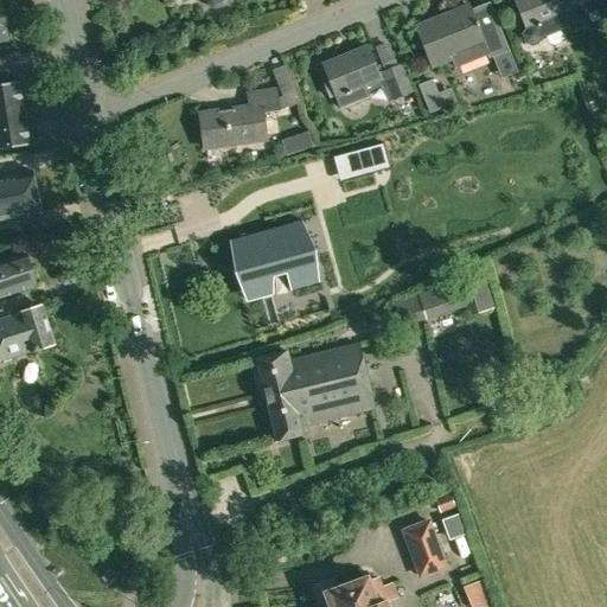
[(525,43),(532,45),(537,43),(541,37),(561,29),(556,18),(566,13),(568,21),(587,14),(590,23),(595,20),(600,32),(606,29),(606,0),(513,0),(525,27),(522,34),(525,43)]
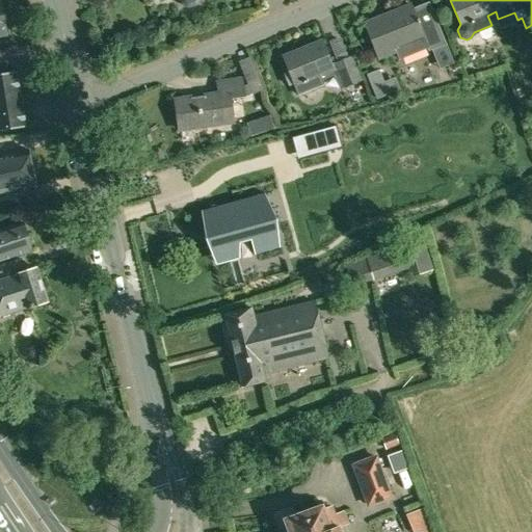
[(410,5),(363,25),(377,59),(396,52),(399,59),(427,48),(428,51),(431,50),(446,44),(429,1),(411,8),(410,5)]
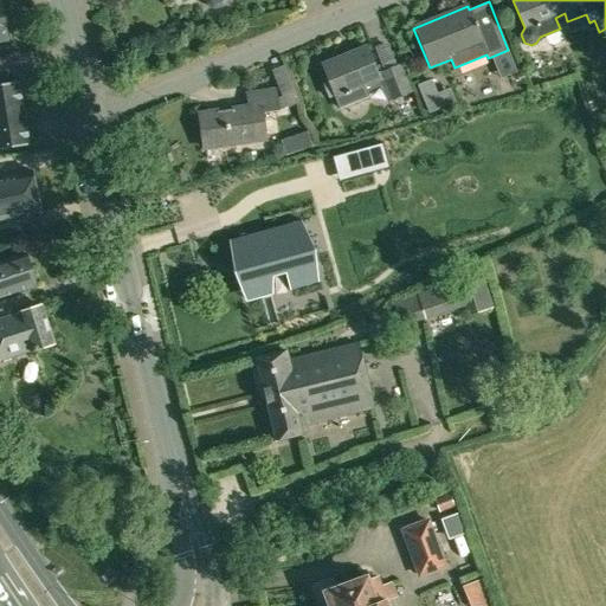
[(334,96),(339,109),(367,97),(363,89),(379,82),(387,102),(407,95),(397,68),(378,75),(366,47),(321,65),(328,81),(323,83),(329,97),(334,96)]
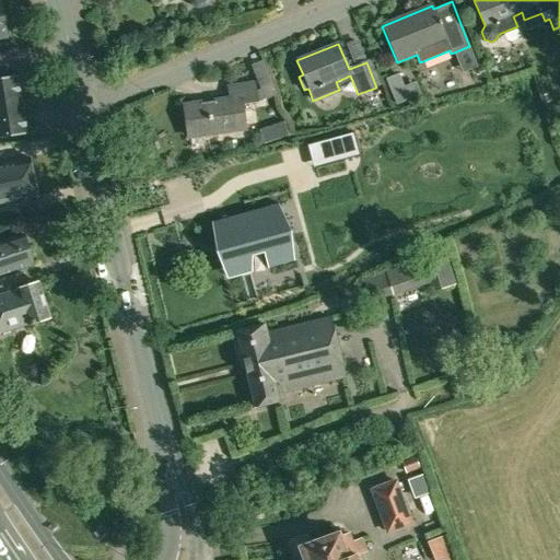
[(385,78),(396,104),(421,94),(416,81),(404,85),(399,72),(385,78)]
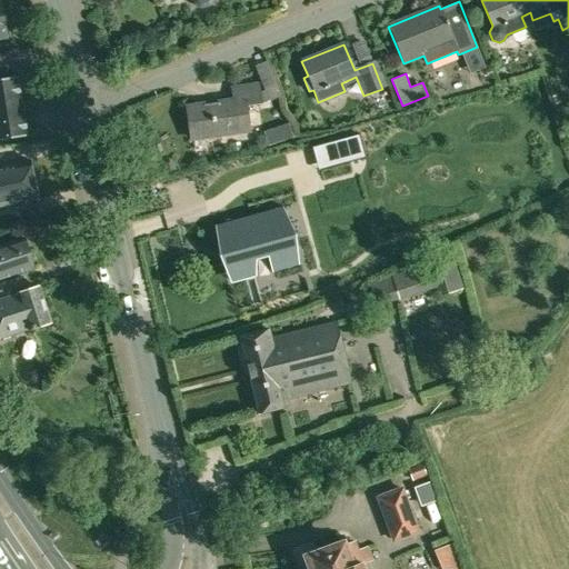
[(0,137),(26,132),(17,77),(0,79),(0,137)]
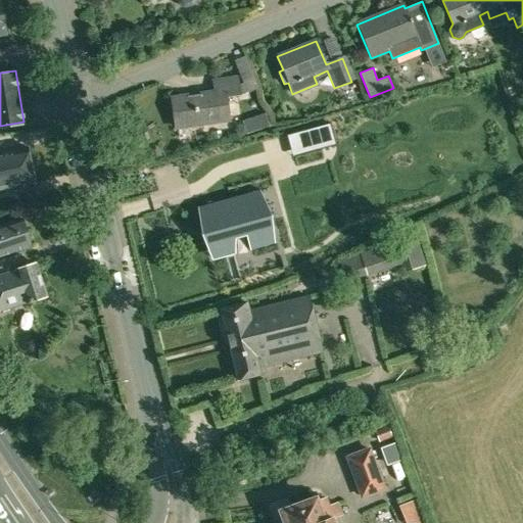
[(216,92),(173,98),(177,128),(229,120),(225,96),(239,94),(256,88),(253,78),(241,83),(238,85),(237,79),(214,82),(216,92)]
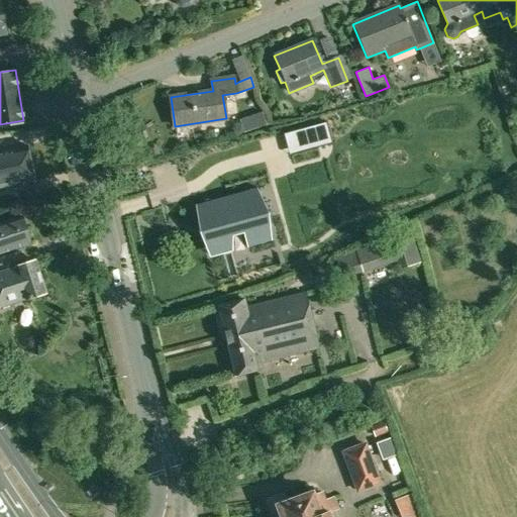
[(302,104),(325,93),(320,82),(297,93),(302,104)]
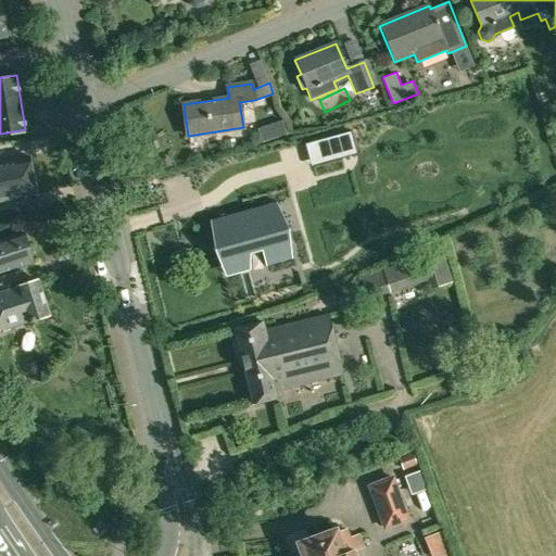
[(281,121),(269,125),(274,138),(286,134),(281,121)]
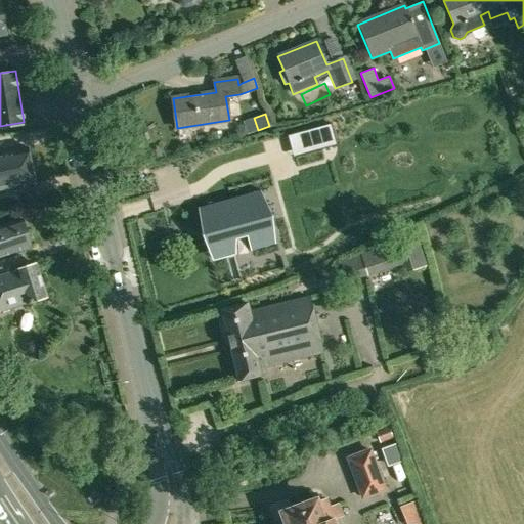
[(318,149),(336,145),(330,123),(312,128),(318,149)]
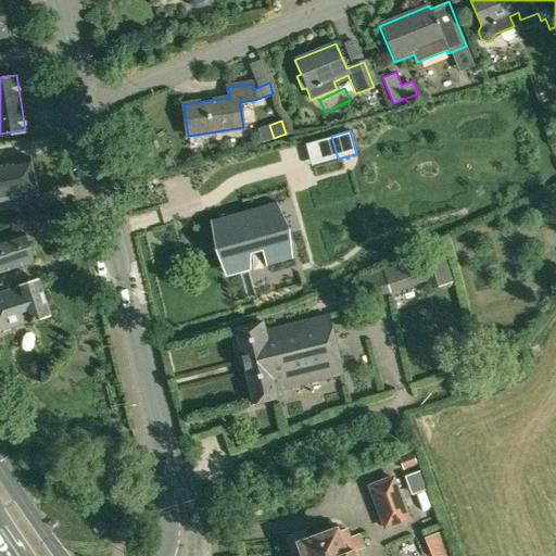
[(0,162),(0,202),(37,194),(33,176),(28,156),(0,162)]
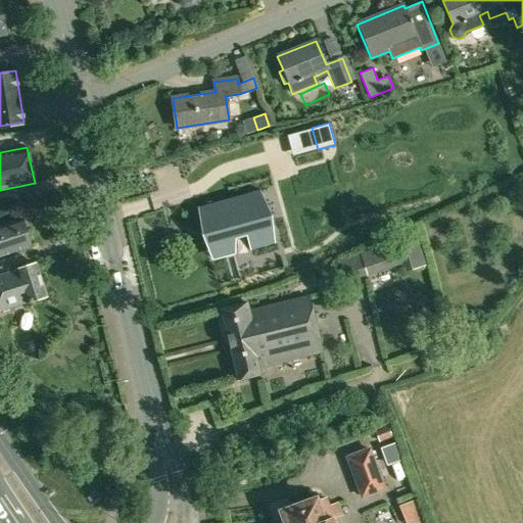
[(251,192),(197,207),(197,208),(200,208),(204,223),(211,250),(221,247),(232,244),(230,236),(245,232),(249,248),(249,250),(275,243),(274,242),(271,242),(260,206),(255,207),(252,194),(251,192)]
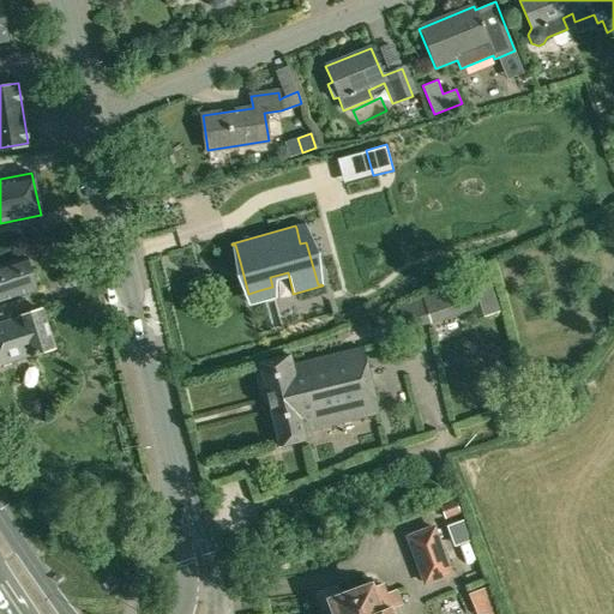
[(0,227),(0,239),(16,239),(16,227),(0,227)]
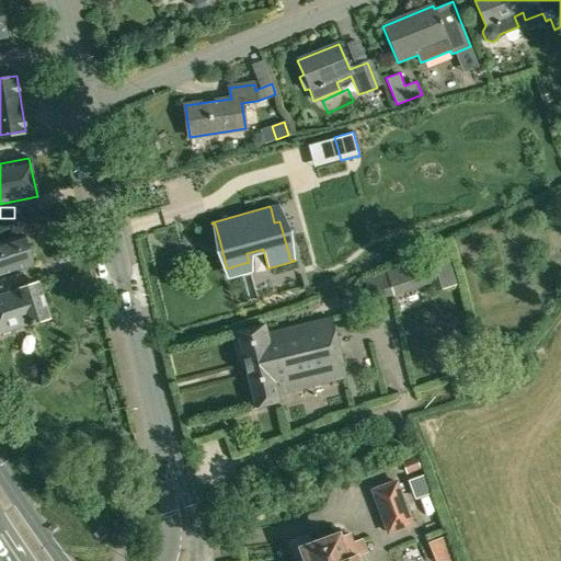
[(0,274),(32,264),(23,236),(0,242),(0,274)]
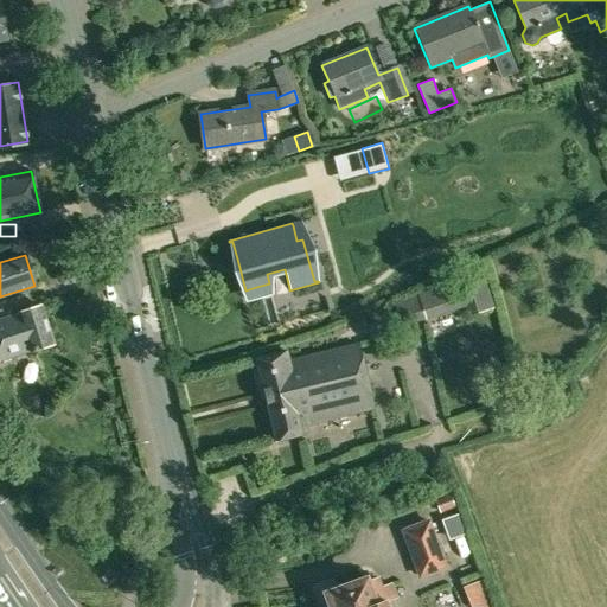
[(449,282),(417,293),(427,319),(466,306),(468,318),(496,311),(484,273),(449,282)]
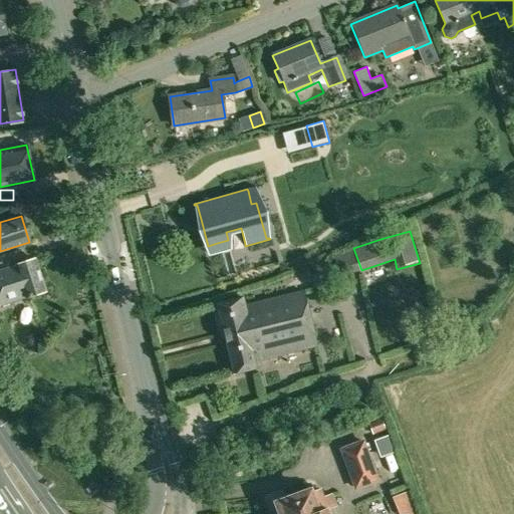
[(0,271),(0,304),(24,296),(25,297),(45,291),(35,259),(15,266),(15,267),(0,271)]
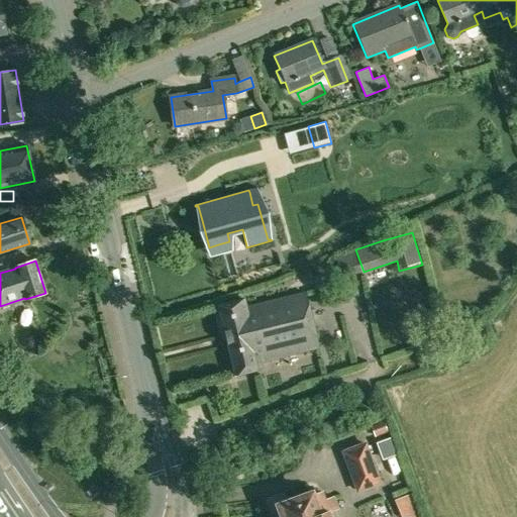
[(217,305),(233,376),(255,371),(254,369),(262,367),(261,363),(318,348),(305,294),(244,308),(242,299),(217,305)]
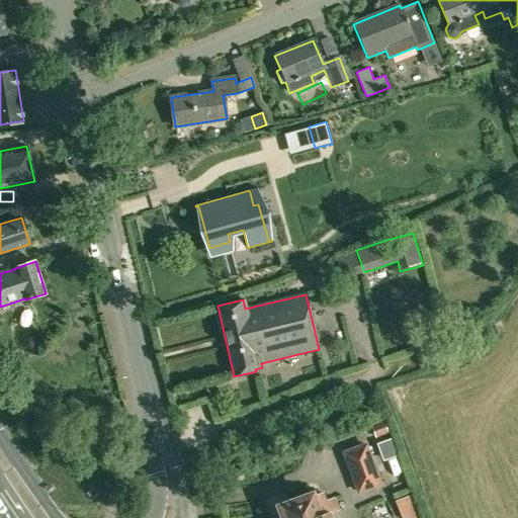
[(371,427),(375,437),(389,432),(384,422),(371,427)]
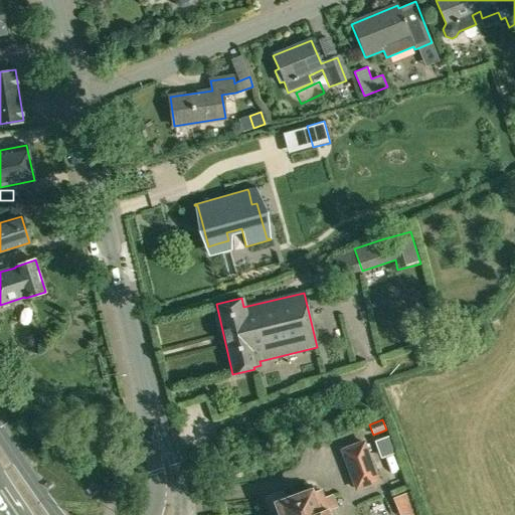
[(388,438),(374,443),(381,460),(394,455),(388,438)]
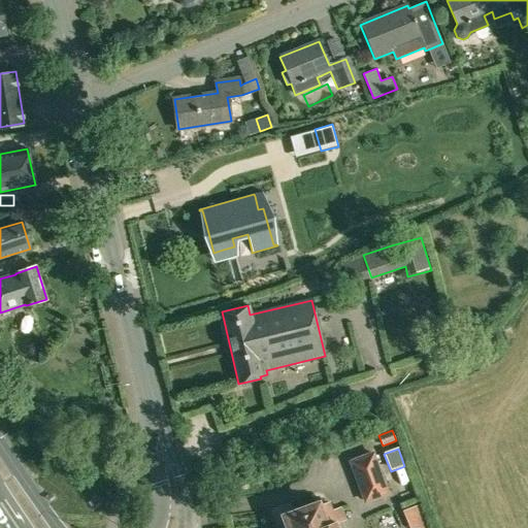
[(349,461),(364,504),(390,495),(375,452),(349,461)]
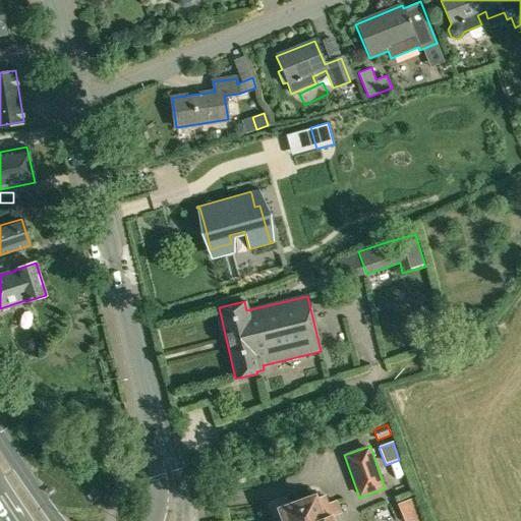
[(333,520),(331,516),(339,513),(335,501),(327,504),(324,496),(314,500),(313,498),(280,510),(284,520),(333,520)]
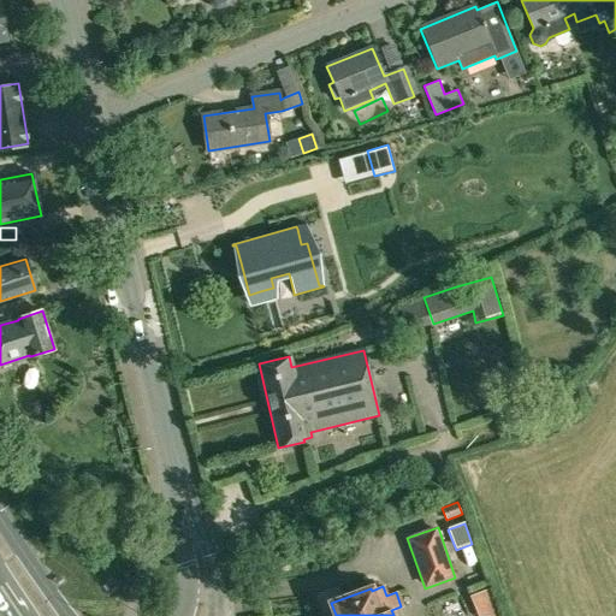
[(499,615),(489,588),(469,596),(477,615),(499,615)]
